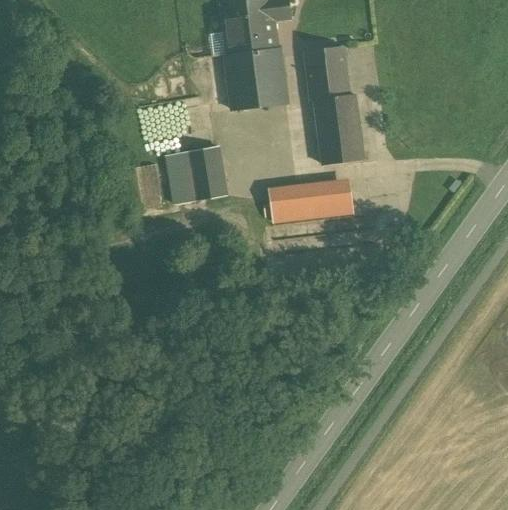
[(227,0),(234,53),(279,48),(275,21),(290,19),(287,0),(227,0)]
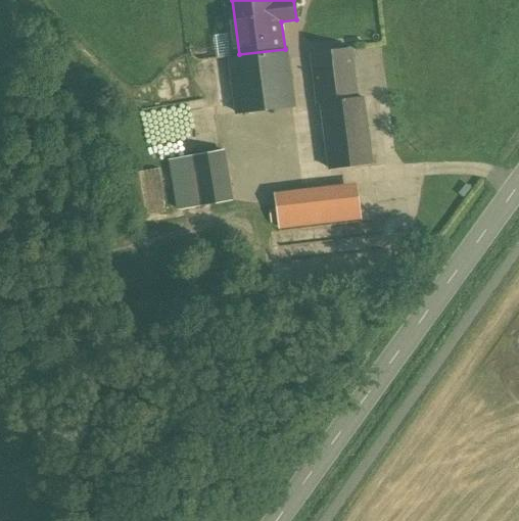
[(326,102),(333,168),(373,163),(365,96),(359,97),(352,47),(316,51),(322,102),(326,102)]
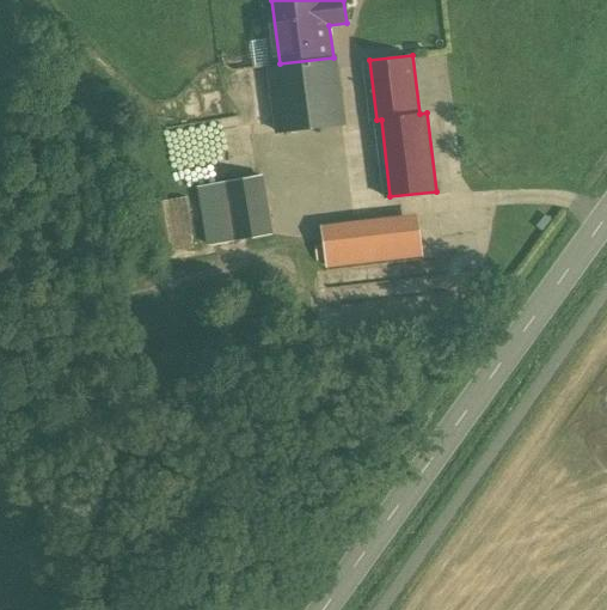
[(280,63),(274,63),(281,132),(345,124),(338,56),(333,58),(280,63)]
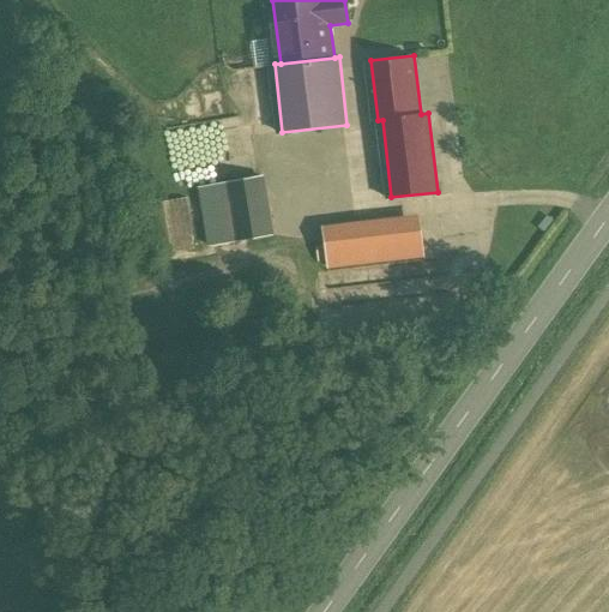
[(265,175),(207,185),(217,243),(275,233),(265,175)]
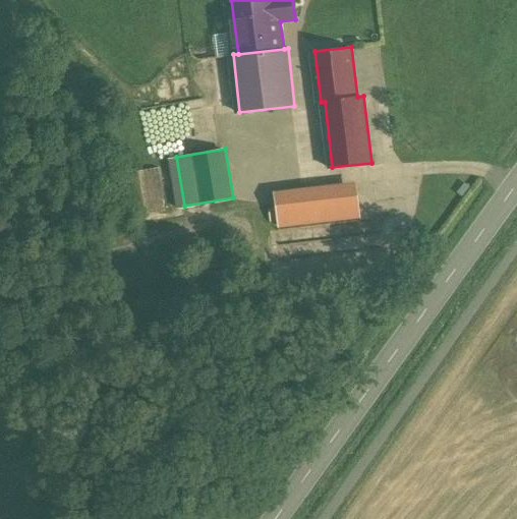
[(161,168),(128,171),(134,215),(166,211),(161,168)]
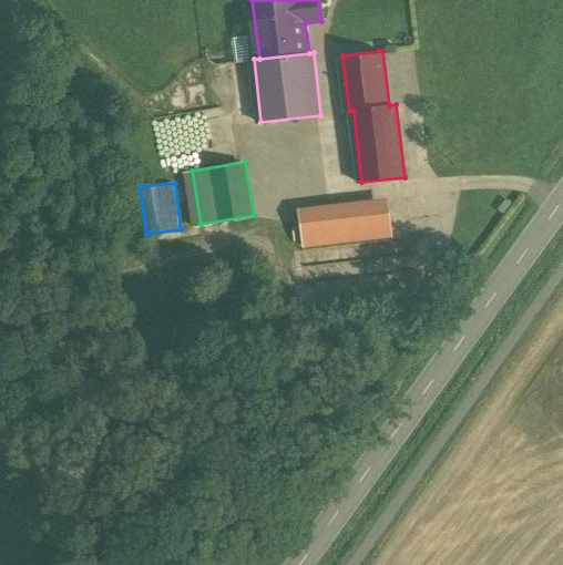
[(303,212),(306,245),(395,235),(390,202),(303,212)]
